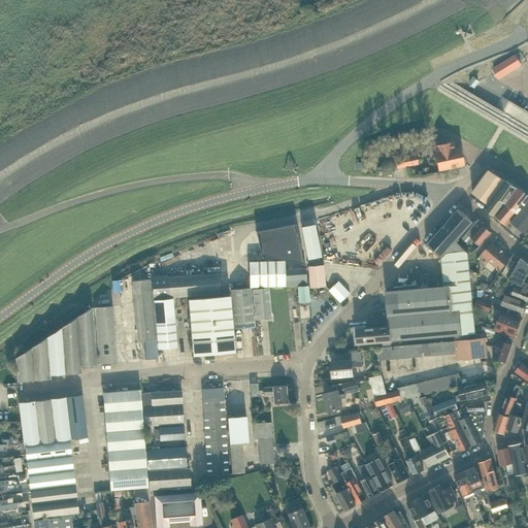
[(515,56),(494,69),(499,78),(520,65),(515,56)]
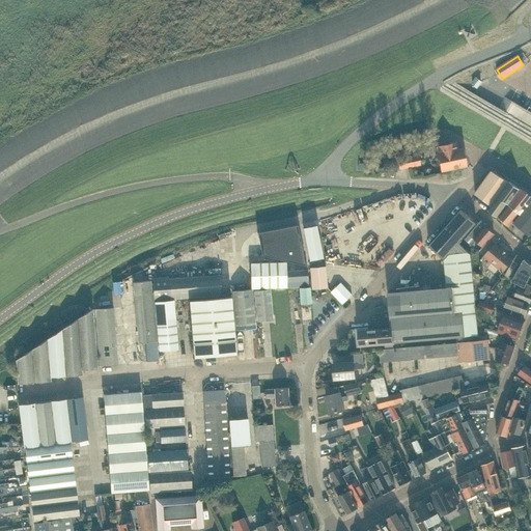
[(482,82),(482,81),(476,77),(471,83),(477,88),(482,82)]
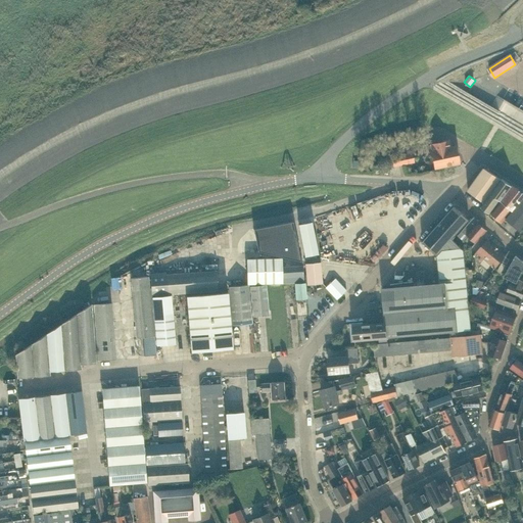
[(450,148),(449,142),(448,141),(430,145),(432,152),(430,153),(434,169),(459,162),(455,147),(450,148)]
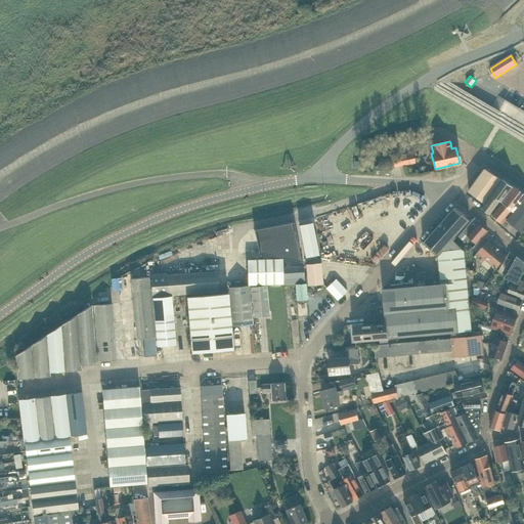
[(394,168),(416,164),(413,154),(393,158),(394,168)]
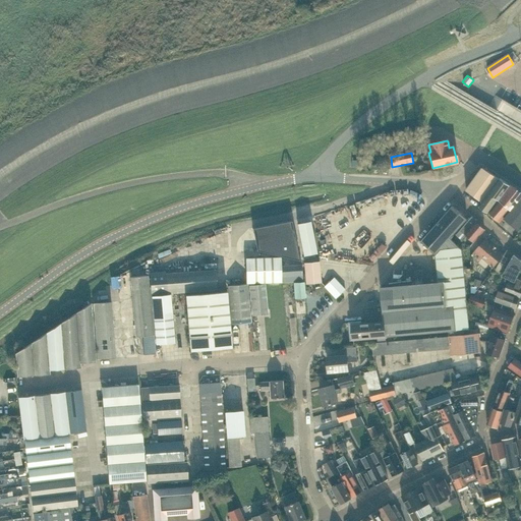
[(369,173),(380,173),(380,164),(369,164),(369,173)]
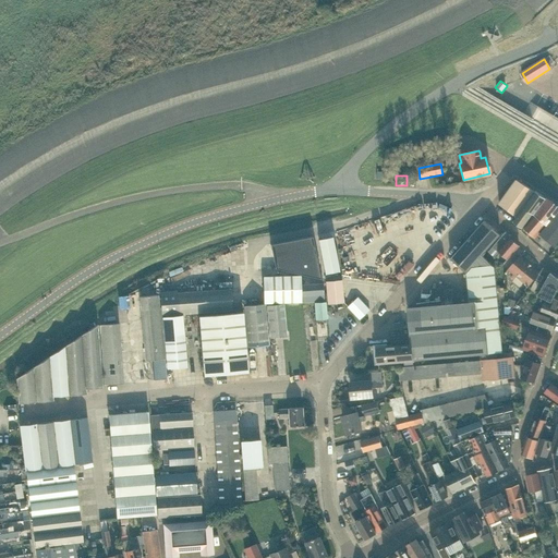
[(517,216),(534,192),(517,180),(500,202),(500,204),(517,216)]
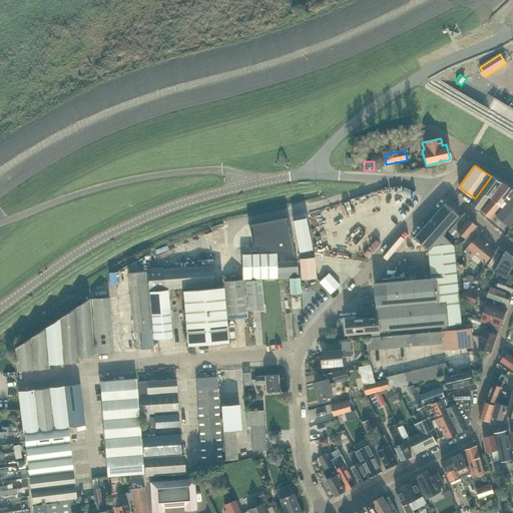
[(491,176),(475,198),(476,199),(472,203),(480,210),(503,182),(493,175),(492,176),(491,176)]
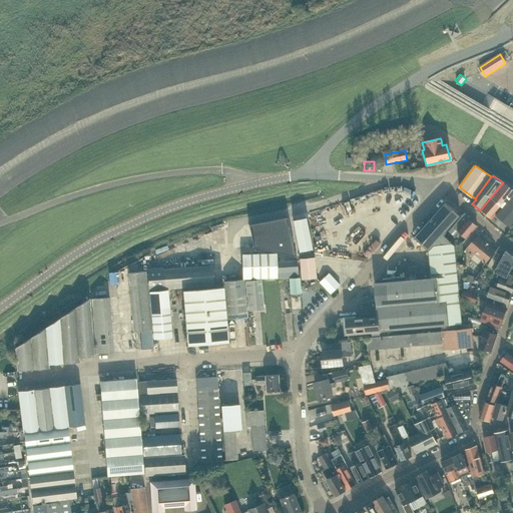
[(506,201),(512,193),(512,189),(512,188),(504,181),(493,195),(502,202),(504,199),(506,201)]
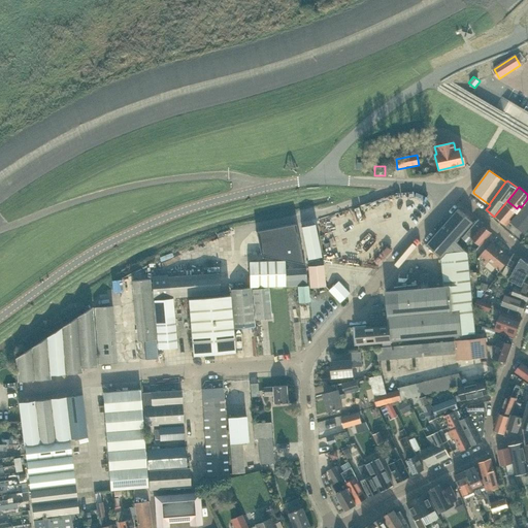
[(525,234),(527,231),(527,230),(527,200),(510,222),(525,234)]
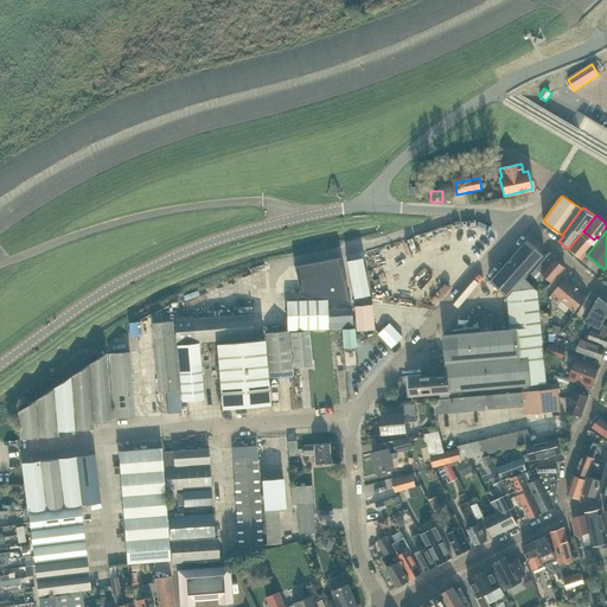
[(569,248),(570,249),(582,259),(594,244),(581,234),(569,248)]
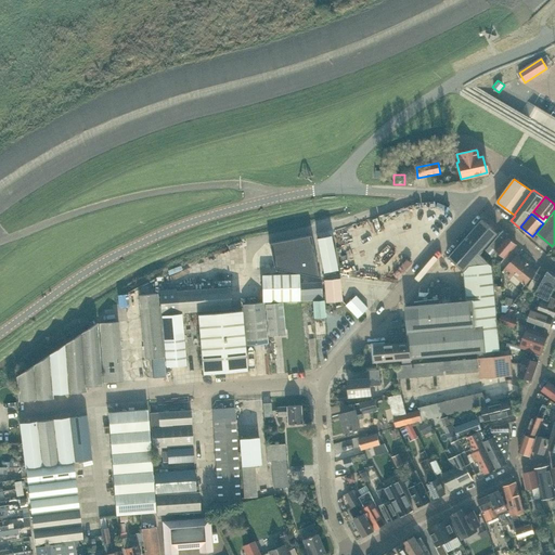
[(498,234),(481,220),(448,257),(464,271),(466,300),(405,306),(409,344),(407,344),(405,343),(401,344),(402,345),(385,346),(385,343),(372,344),(373,355),(376,355),(376,362),(377,362),(377,361),(402,359),(403,363),(411,362),(411,358),(478,352),(478,358),(479,358),(480,377),(492,376),(505,374),(506,381),(513,379),(511,355),(500,356),(499,350),(500,350),(492,266),(479,255),(498,234)]
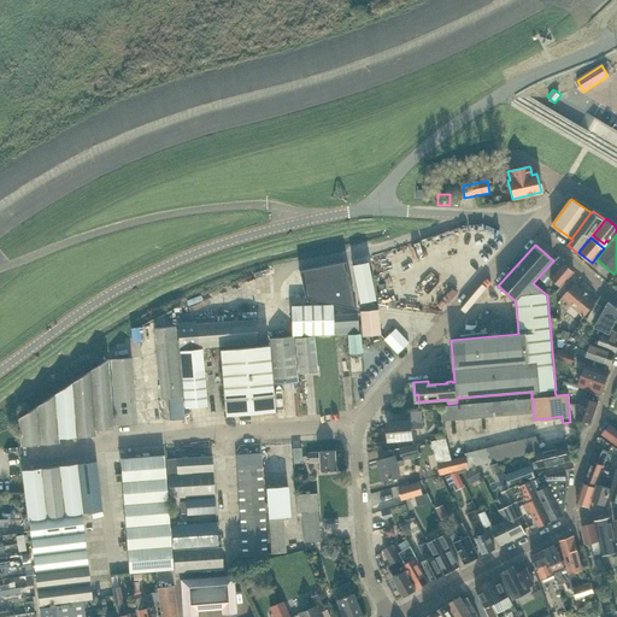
[(574,272),(571,270),(563,264),(565,262),(558,256),(544,272),(545,272),(540,278),(547,285),(552,280),(560,287),(574,272)]
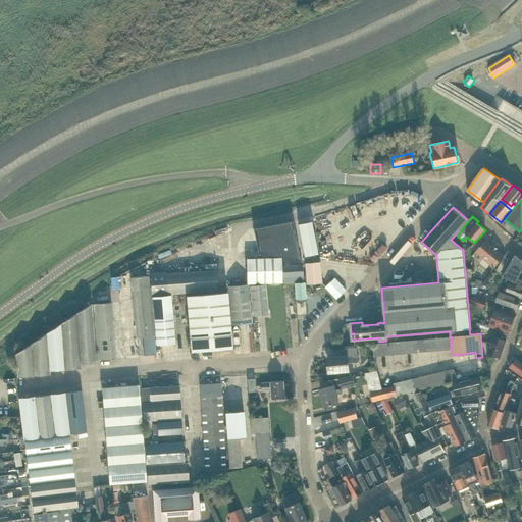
[(269,225),(274,255),(300,261),(292,221),(269,225)]
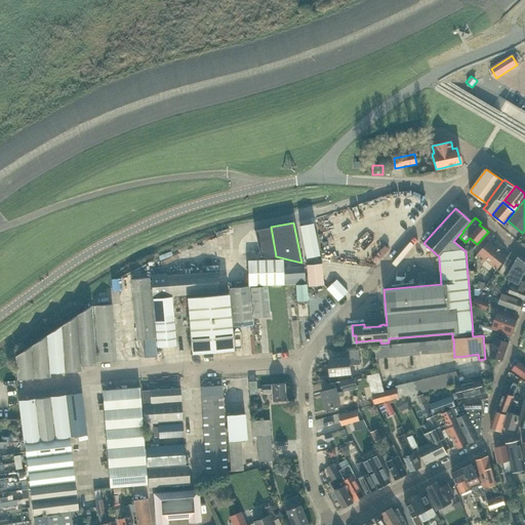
[(310,224),(299,226),(307,261),(317,259),(315,247),(311,230),(310,224)]
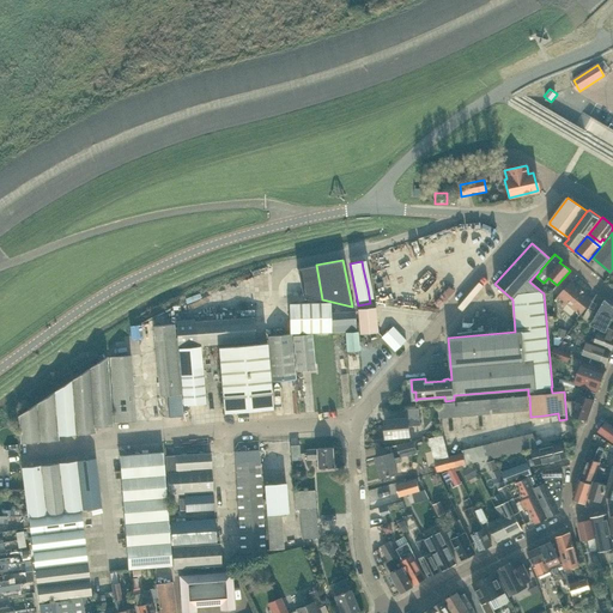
[(303,295),(322,299),(316,265),(297,269),(303,295)]
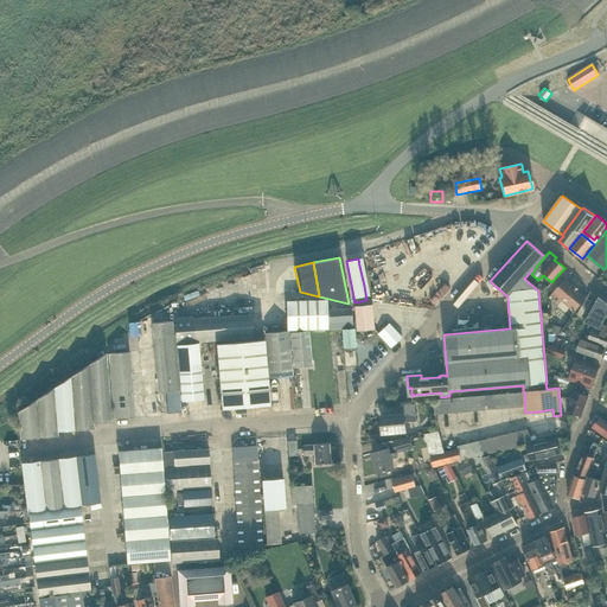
[(553,294),(575,312),(587,296),(566,279),(553,294)]
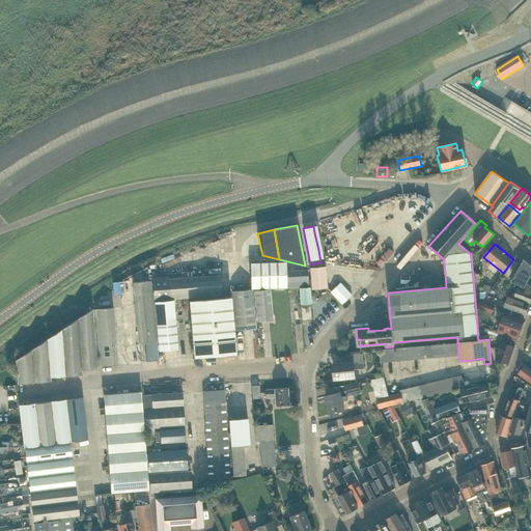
[(518,272),(512,281),(524,287),(530,273),(530,266),(524,260),(518,272)]
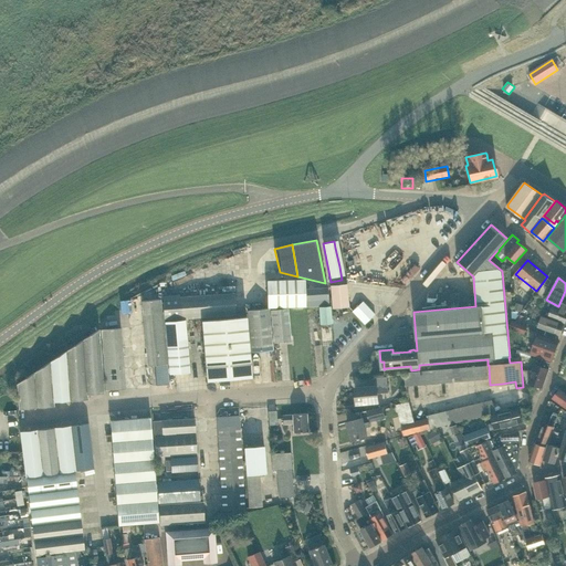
[(327,287),(305,289),(304,280),(265,282),(268,310),(306,307),(328,306),(327,287)]
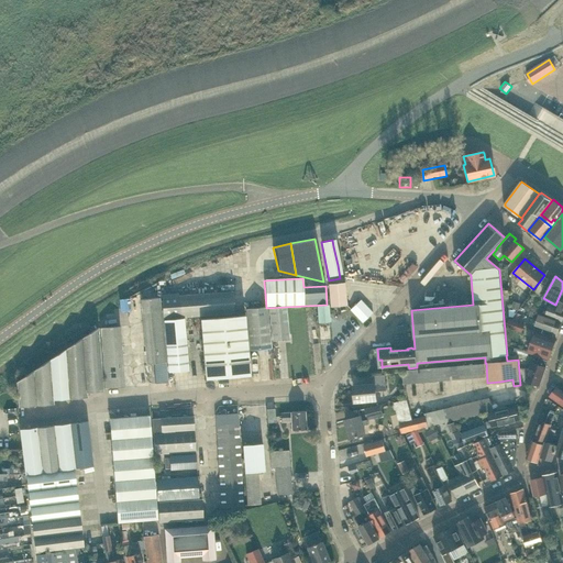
[(434,293),(441,288),(434,278),(428,282),(434,293)]
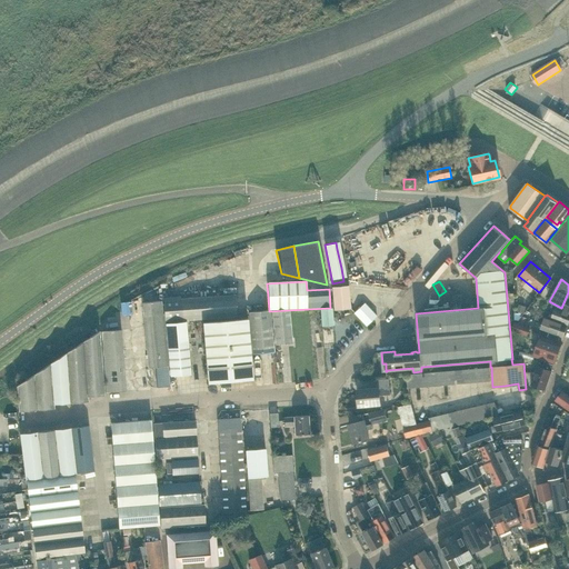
[(335,309),(350,308),(348,287),(332,288),(335,309)]
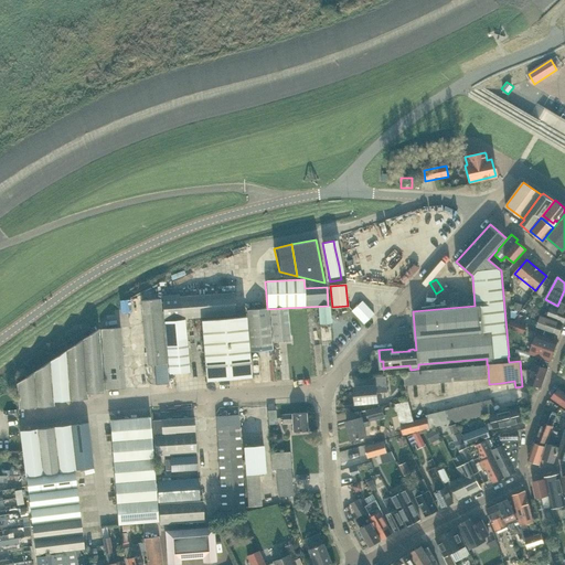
[(181,319),(235,316),(233,294),(179,297),(179,295),(162,296),(163,320),(181,319)]
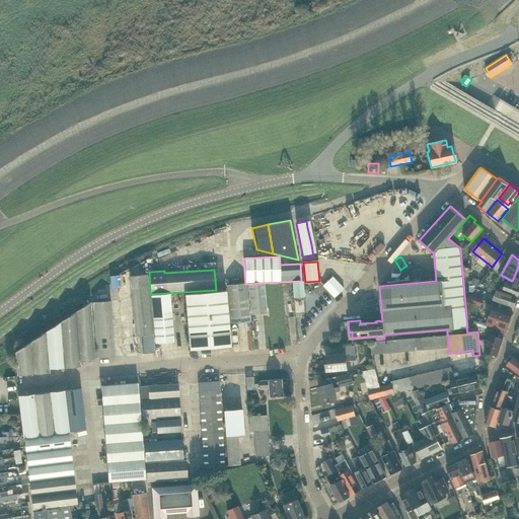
[(497,283),(495,289),(518,297),(518,294),(518,274),(514,285),(507,282),(505,286),(497,283)]
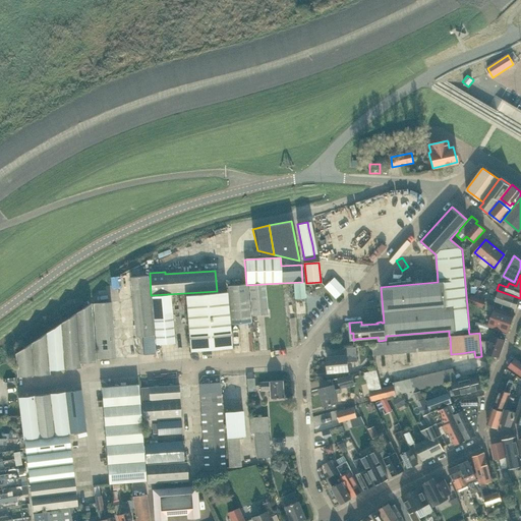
[(131,289),(149,287),(148,276),(130,277),(131,289)]
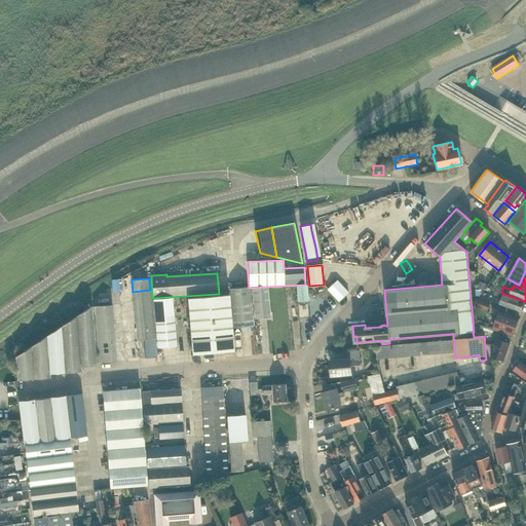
[(338,301),(348,292),(337,280),(327,290),(338,301)]
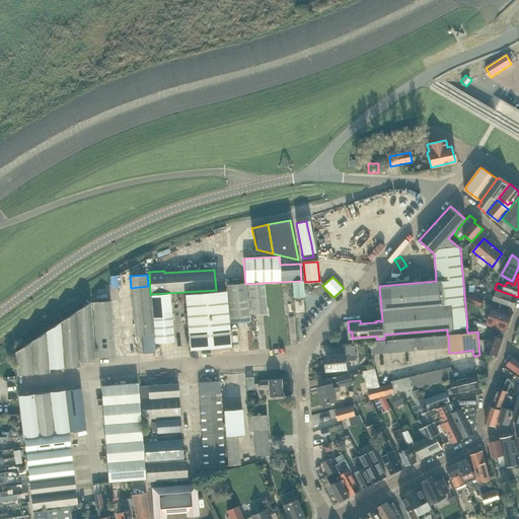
[(302,282),(292,283),(293,298),(303,297),(302,282)]
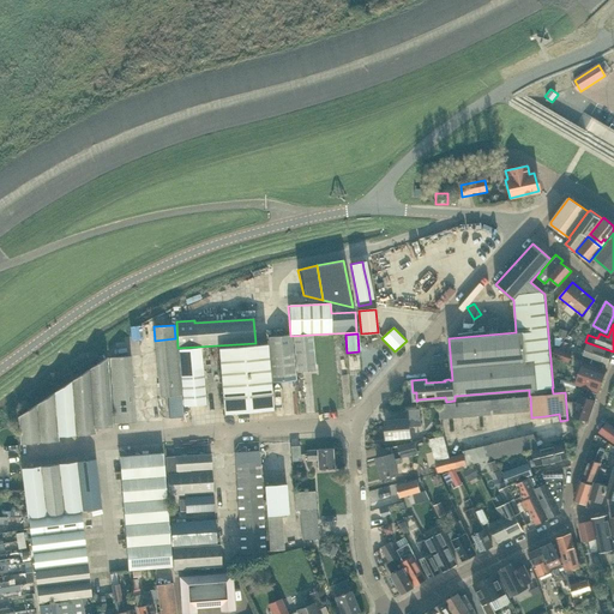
[(298,373),(311,372),(317,371),(314,335),(296,337),(298,373)]
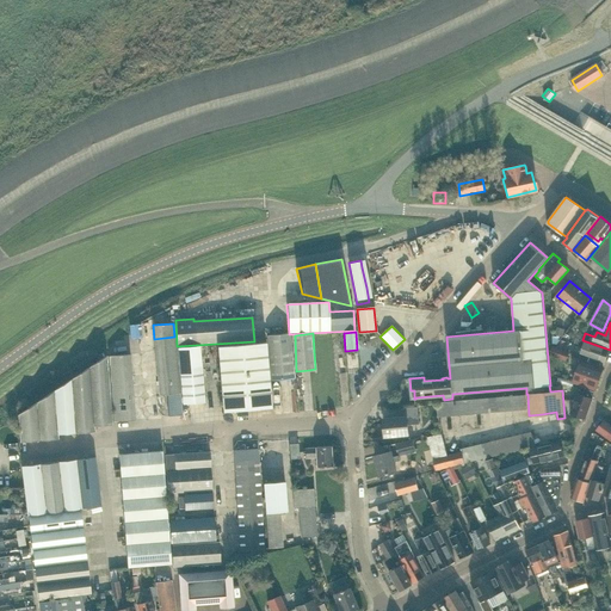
[(272,382),(294,380),(295,380),(292,334),(270,337),(272,382)]
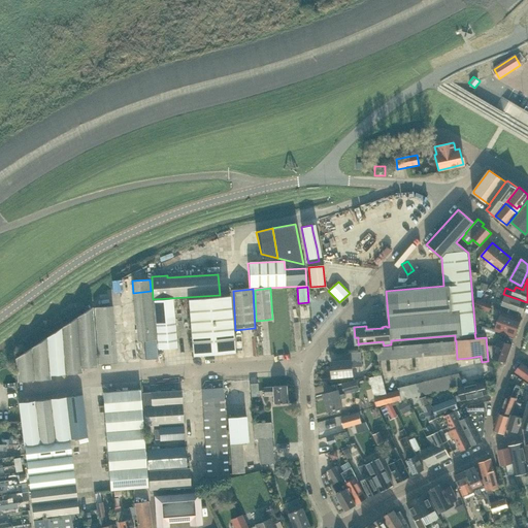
[(153,301),(153,299),(152,292),(151,292),(151,291),(133,293),(134,303),(153,301)]
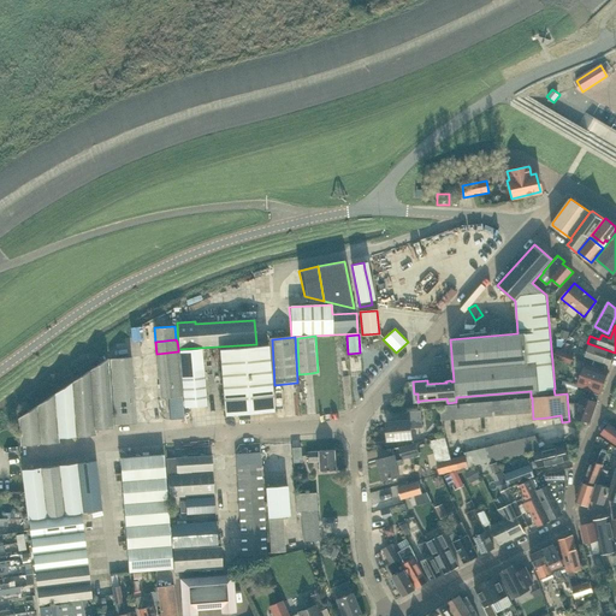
[(590,344),(581,342),(579,348),(587,351),(585,356),(594,359),(594,360),(610,366),(615,354),(614,354),(615,353),(597,347),(590,344)]
